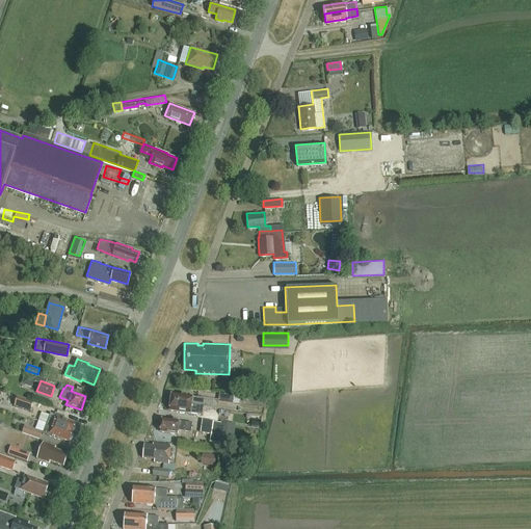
[(218,391),(217,400),(232,401),(233,393),(218,391)]
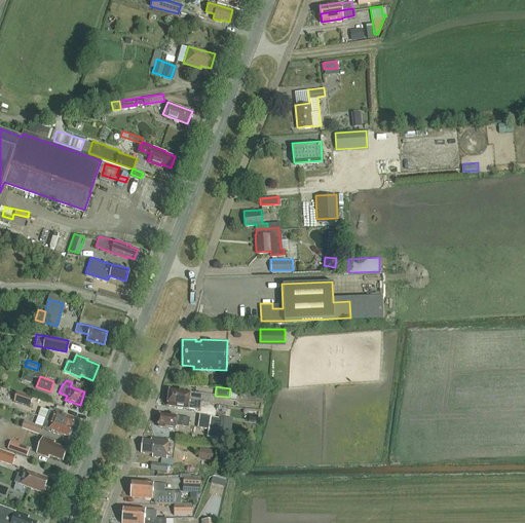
[(167,396),(199,400),(200,393),(190,390),(169,387),(167,396)]
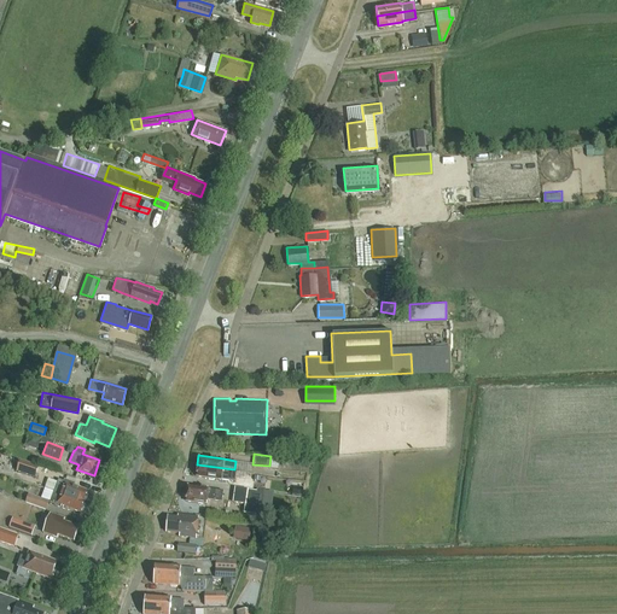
[(38,463),(18,457),(15,468),(34,475),(38,463)]
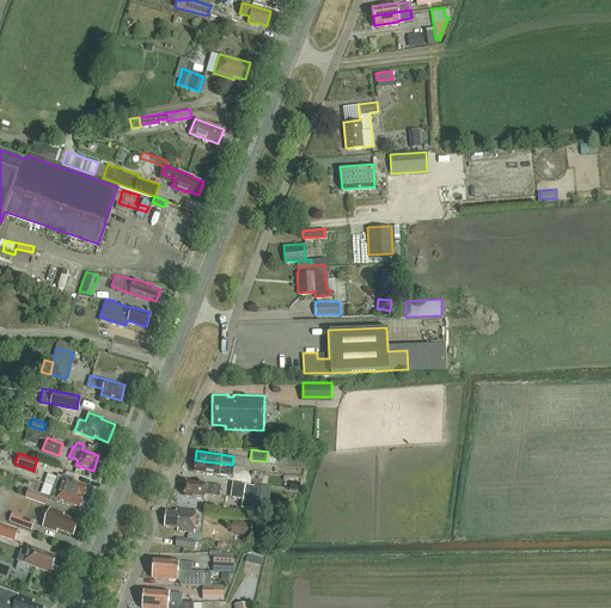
[(232,465),(195,460),(194,470),(218,473),(218,472),(231,474),(232,465)]
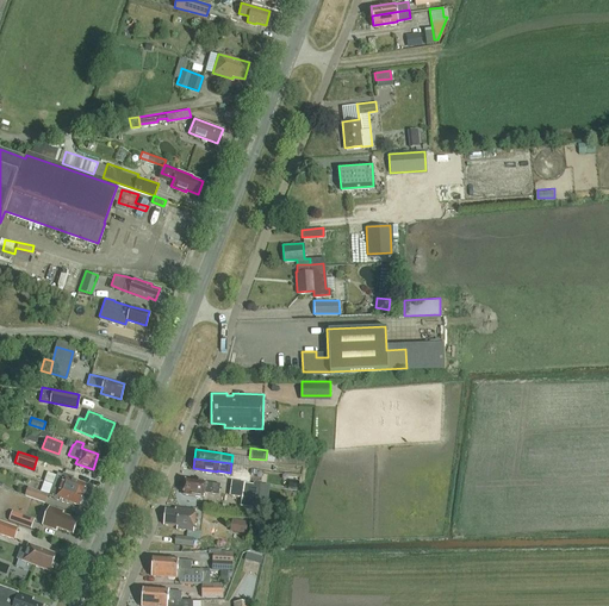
[(53,482),(81,493),(86,483),(72,478),(72,476),(63,473),(63,474),(56,472),(53,482)]
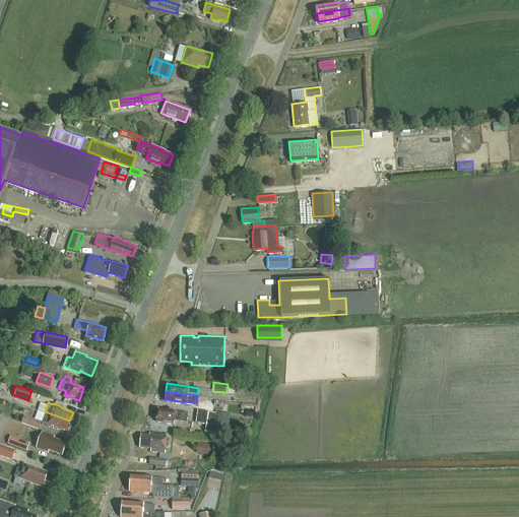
[(174,418),(185,421),(187,411),(157,407),(155,419),(173,423),(174,418)]
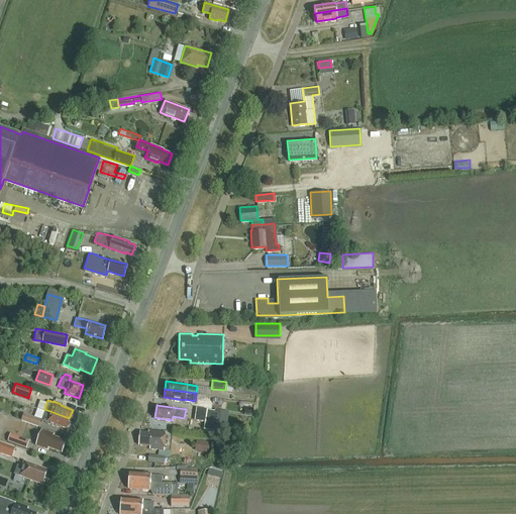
[(196,406),(194,418),(204,420),(203,427),(216,429),(217,423),(226,424),(228,408),(219,407),(219,408),(210,407),(210,409),(196,406)]
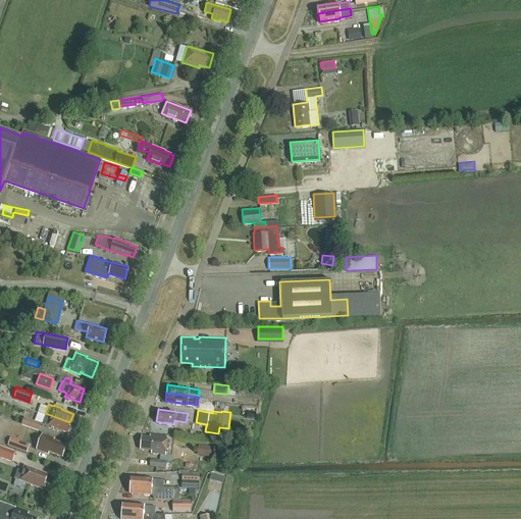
[(69,422),(45,413),(41,423),(47,425),(46,426),(54,428),(54,426),(66,431),(69,422)]
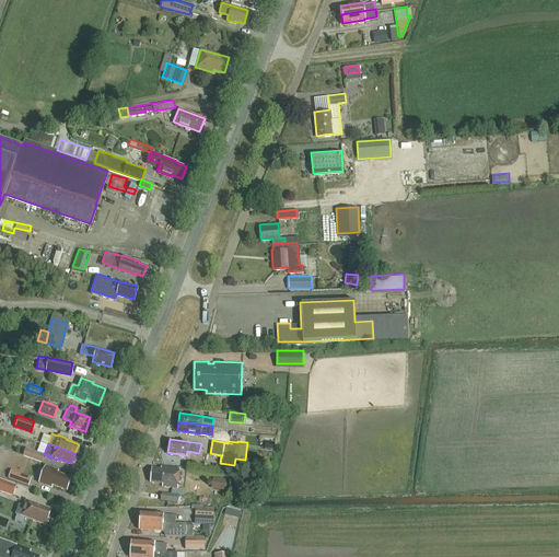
[(25,447),(22,453),(39,460),(43,453),(25,447)]
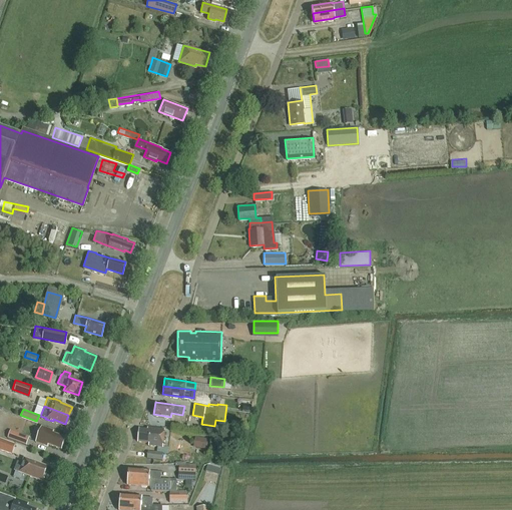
[(47,443),(60,448),(64,437),(52,432),(53,429),(41,425),(35,440),(47,444),(47,443)]
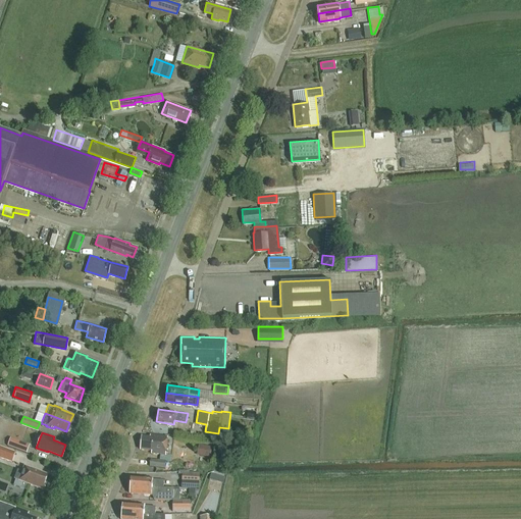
[(171,454),(165,453),(167,435),(149,433),(149,435),(141,434),(140,448),(150,449),(150,452),(159,453),(159,458),(150,457),(149,465),(164,466),(165,459),(170,459),(171,454)]
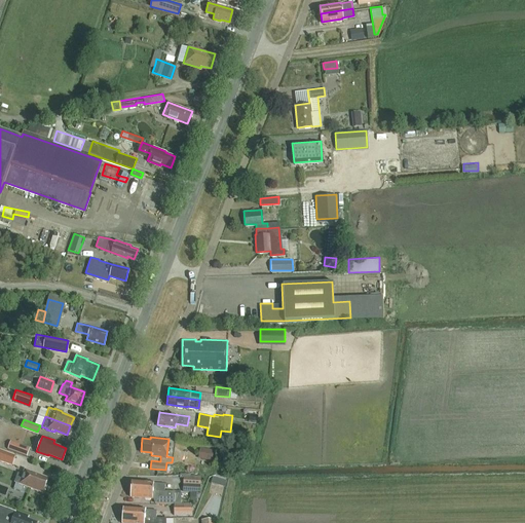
[(10,439),(7,447),(26,454),(29,446),(10,439)]
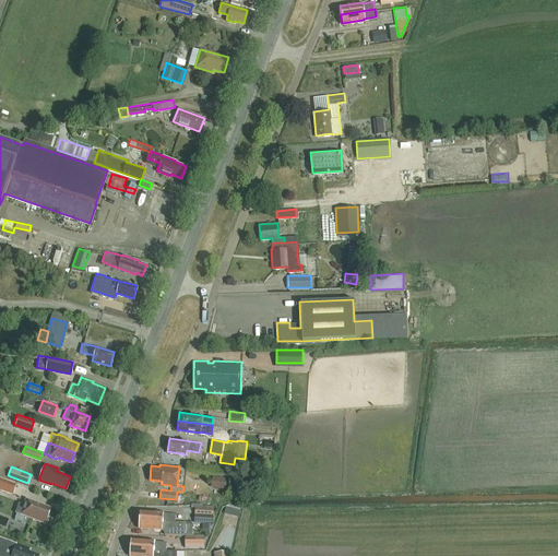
[(0,487),(6,489),(12,492),(15,482),(0,475),(0,487)]
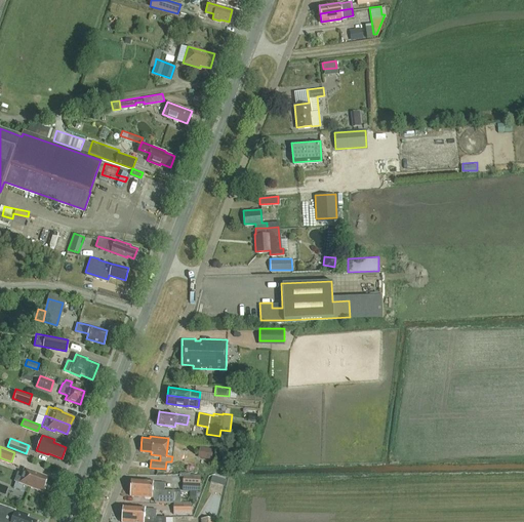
[(201,446),(199,457),(210,459),(212,448),(201,446)]
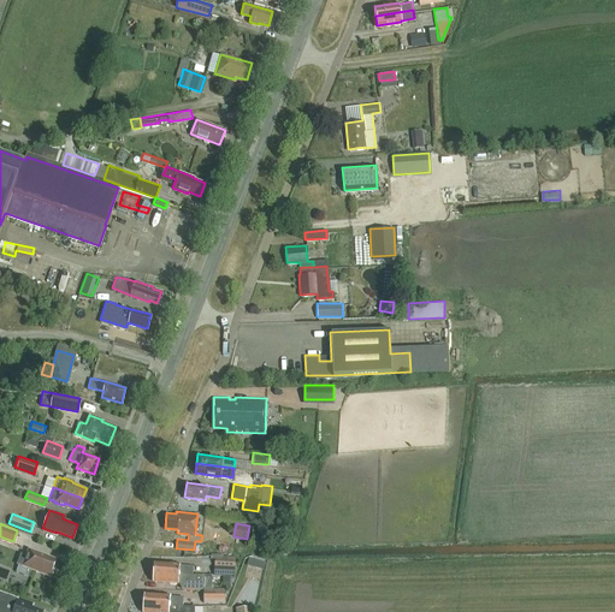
[(16,563),(22,564),(49,575),(51,571),(52,571),(53,568),(52,565),(55,558),(28,547),(25,553),(21,551),(16,563)]
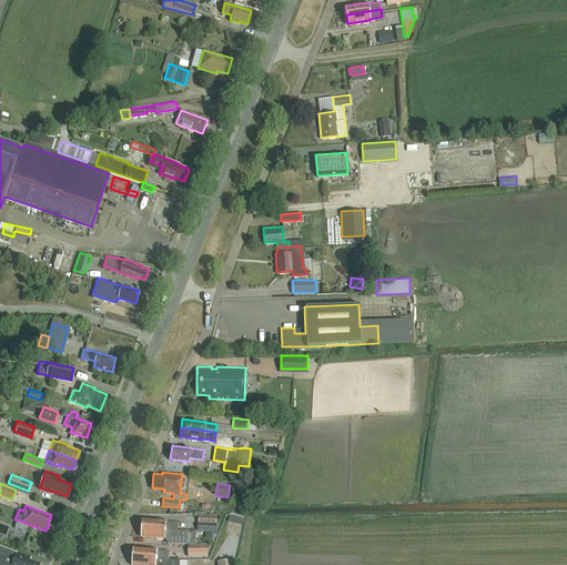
[(141,526),(176,530),(178,521),(165,521),(165,520),(142,517),(141,526)]
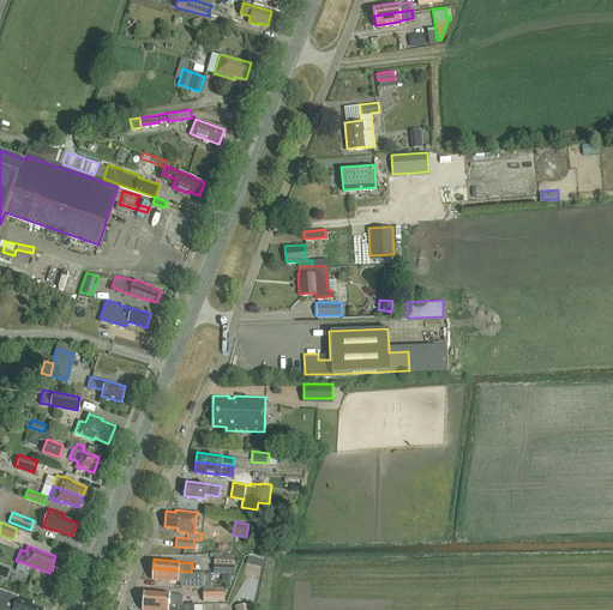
[(191,572),(152,568),(151,578),(167,579),(168,580),(173,581),(175,580),(176,580),(176,579),(181,579),(181,585),(202,586),(204,572),(191,572)]
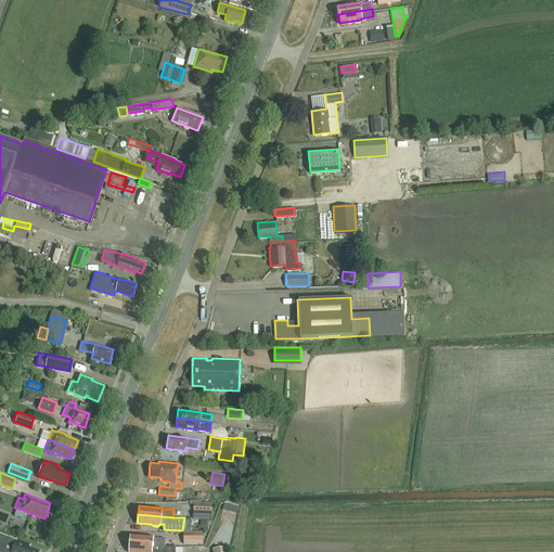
[(200,530),(182,530),(182,541),(202,542),(203,530),(200,530)]
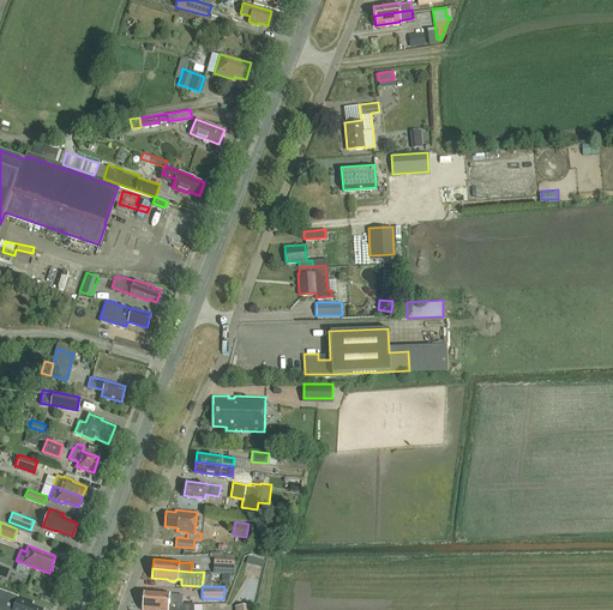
[(0,605),(12,609),(11,609),(43,609),(44,609),(31,604),(32,601),(17,595),(0,587),(0,605)]
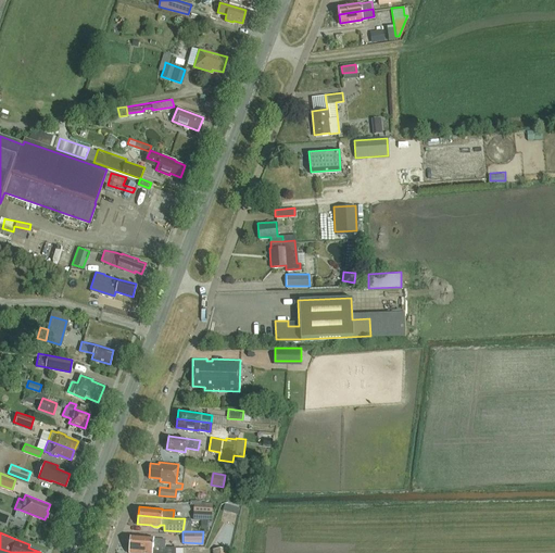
[(130,535),(129,543),(164,547),(164,538),(152,537),(151,537),(150,536),(146,535),(144,536),(130,535)]
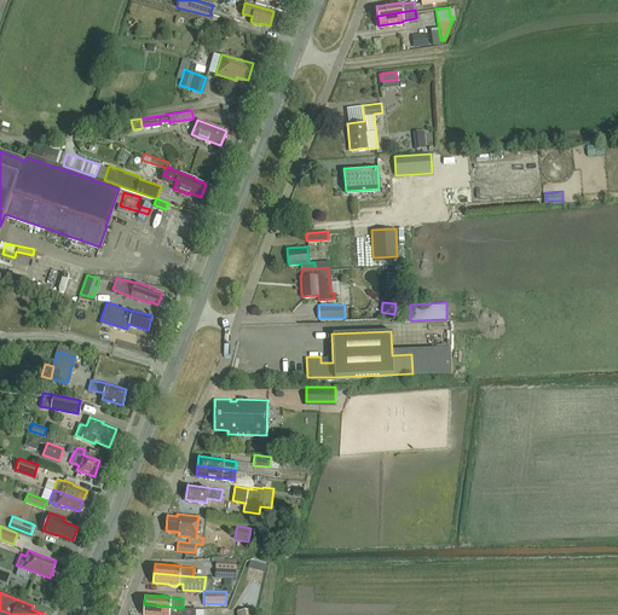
[(183,608),(144,604),(143,614),(157,614),(168,614),(194,614),(195,607),(183,608)]
